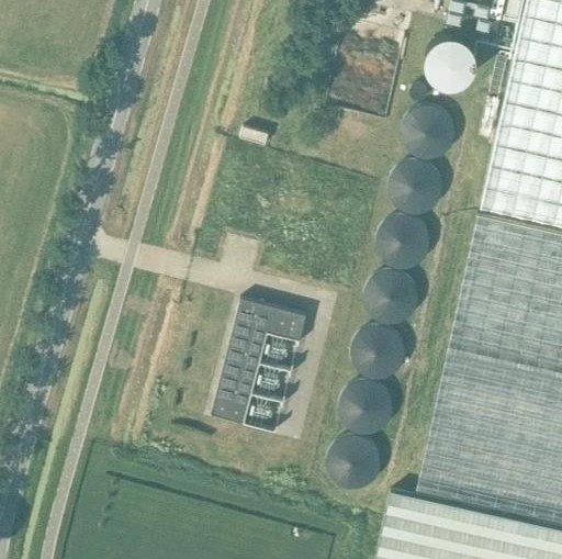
[(451,0),(447,22),(496,34),(504,0),(451,0)]
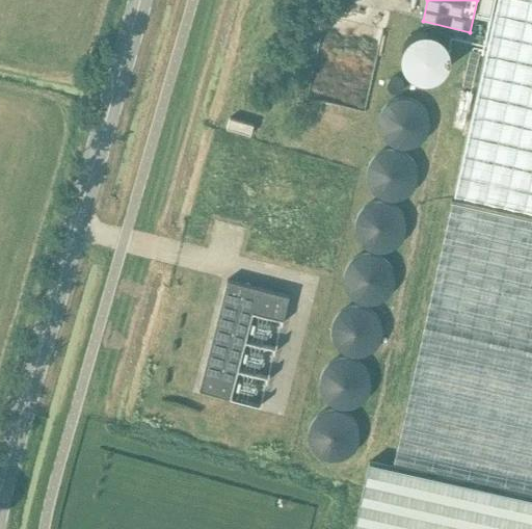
[(531,0),(497,0),(498,0),(452,202),(531,218),(531,0)]
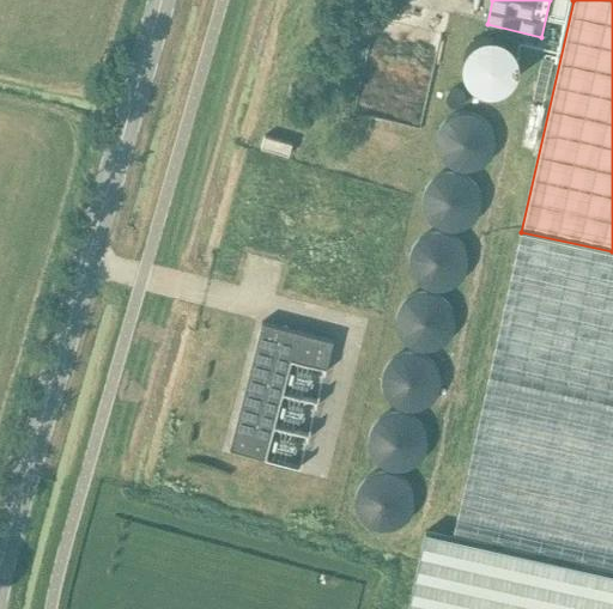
[(612,257),(520,237),(453,536),(612,571),(612,257)]
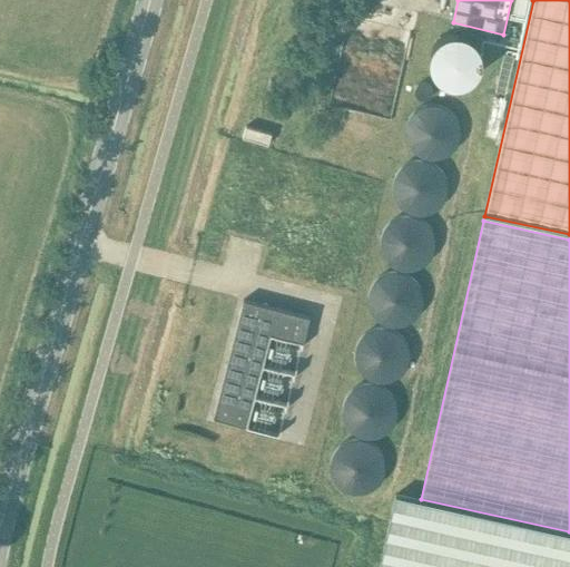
[(262,368),(269,336),(303,344),(310,321),(243,303),(213,421),(246,430),(254,399),(262,368)]
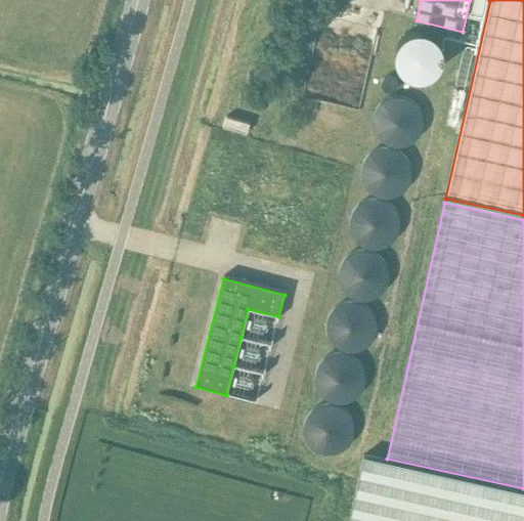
[(523,520),(523,494),(363,458),(349,520),(523,520)]
